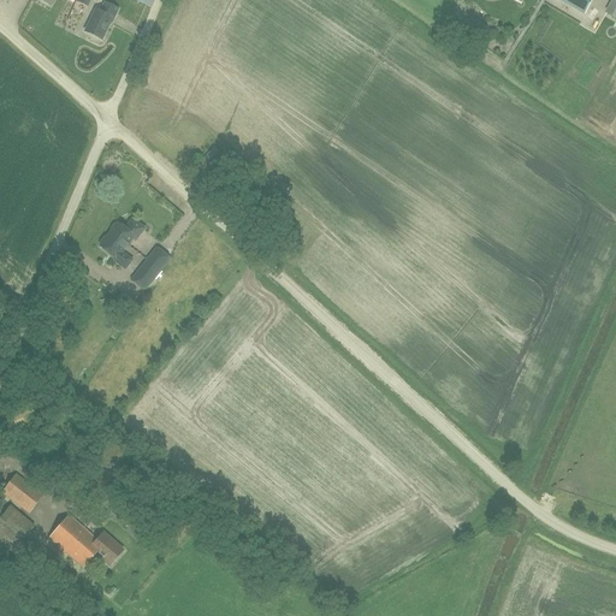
[(592,0),(561,0),(585,15),(592,0)]
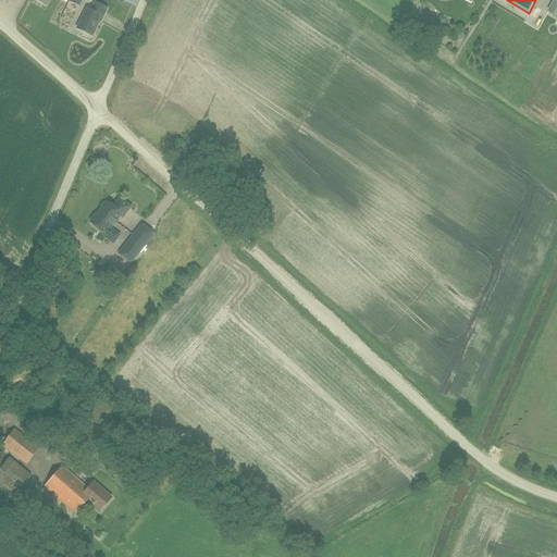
[(101,21),(107,9),(95,3),(90,11),(87,10),(77,28),(91,36),(99,20),(101,21)]
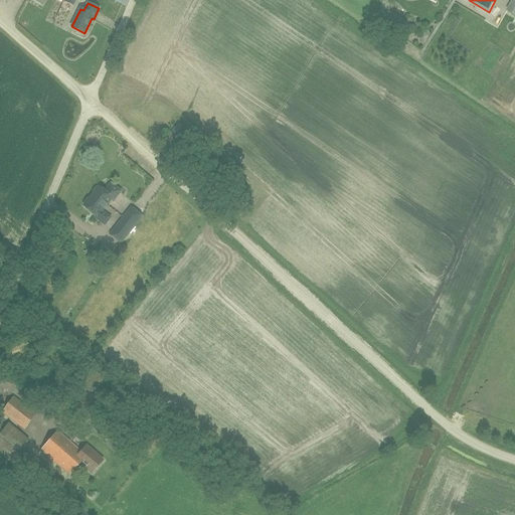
[(420,57),(423,52),(409,42),(406,48),(420,57)]
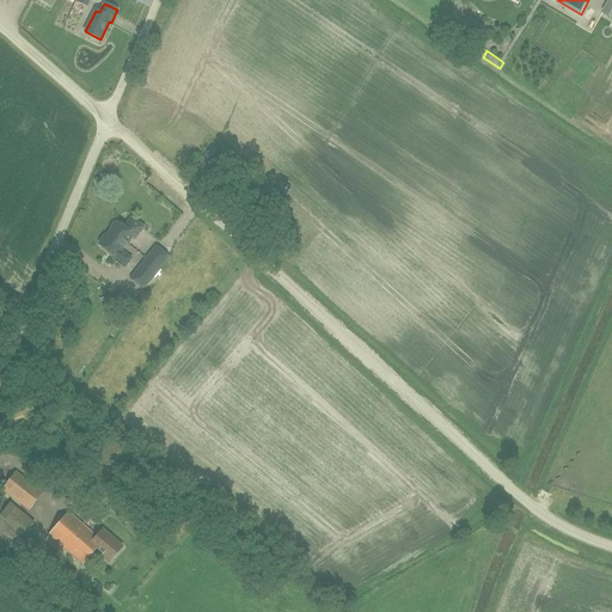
[(206,173),(221,155),(212,147),(196,165),(206,173)]
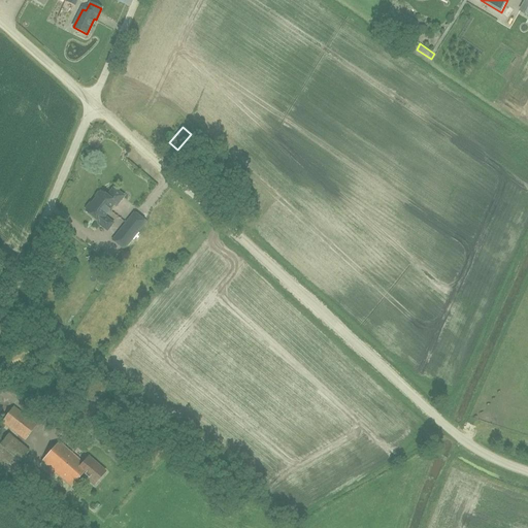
[(96,198),(95,199),(91,204),(90,204),(86,209),(87,210),(86,212),(99,223),(98,224),(107,231),(113,224),(104,217),(113,205),(116,207),(124,196),(113,189),(107,196),(101,192),(100,194),(98,193),(95,197),(96,198)]
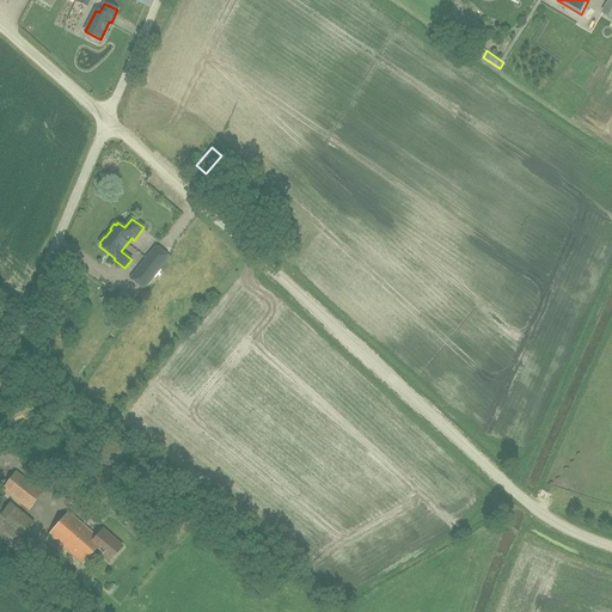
[(155,248),(148,256),(130,279),(144,289),(169,257),(155,248)]
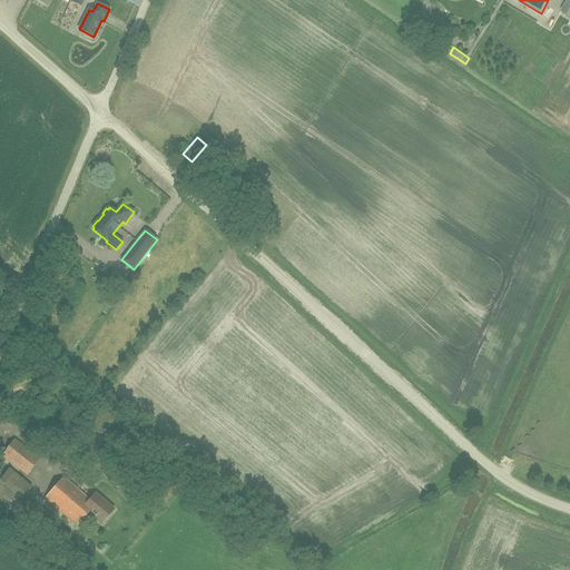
[(27,475),(40,459),(15,440),(2,457),(27,475)]
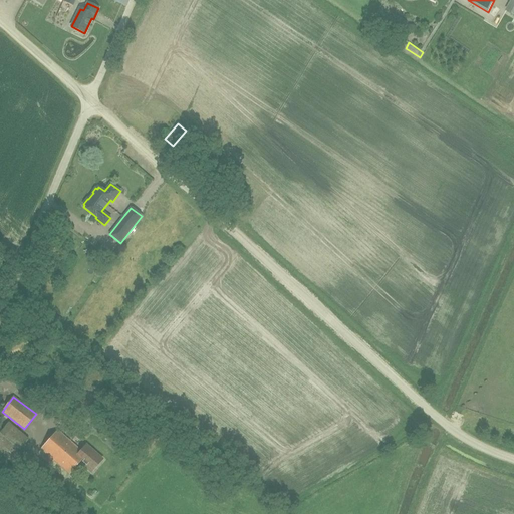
[(0,454),(18,470),(31,455),(22,448),(29,440),(8,423),(2,430),(0,428),(0,454)]
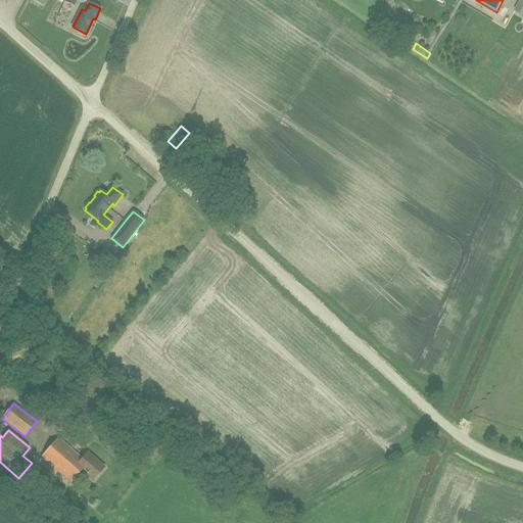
[(92,480),(103,468),(88,454),(83,460),(58,438),(42,458),(70,483),(82,471),(92,480)]
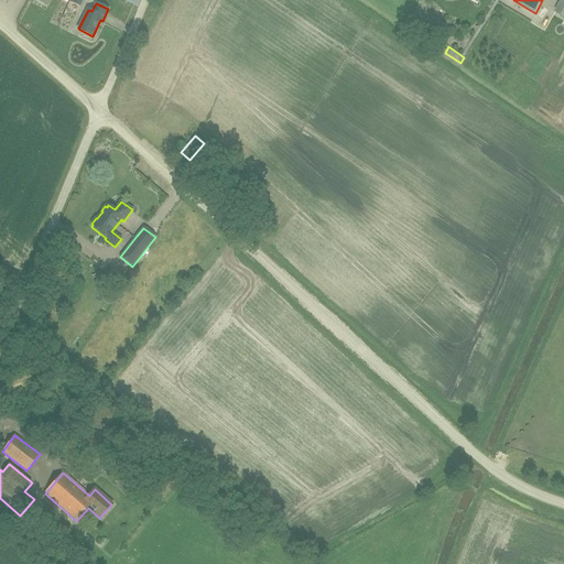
[(163,497),(176,481),(166,474),(154,488),(163,497)]
